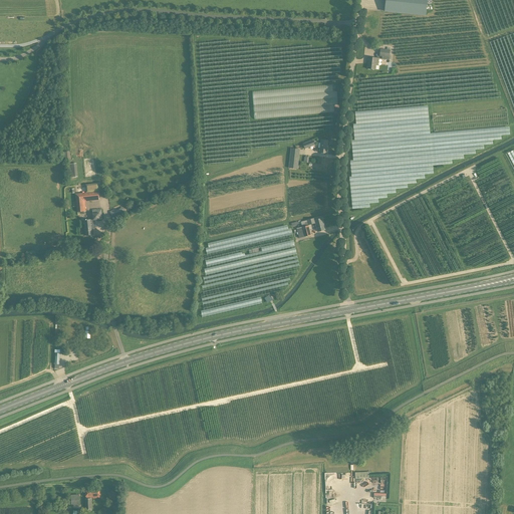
[(386,0),(384,12),(425,16),(426,0),(386,0)]
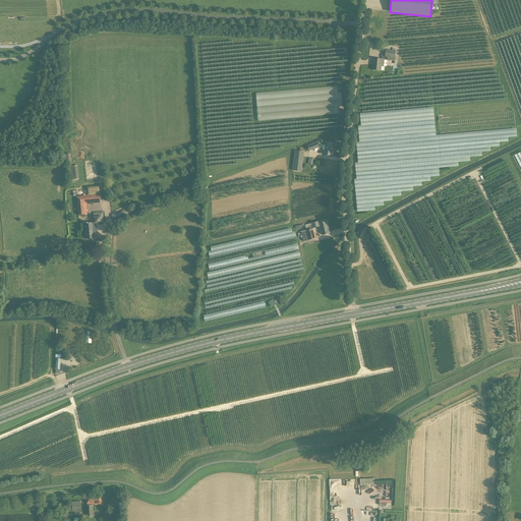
[(387,57),(387,60),(394,61),(395,51),(386,50),(385,57),(387,57)]
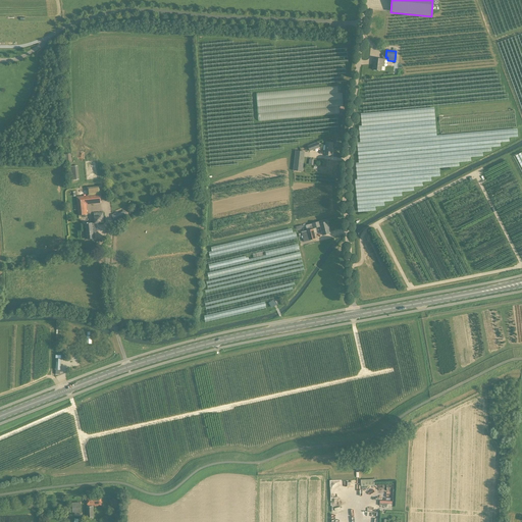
[(383,66),(384,59),(374,58),(372,70),(381,70),(381,66),(383,66)]
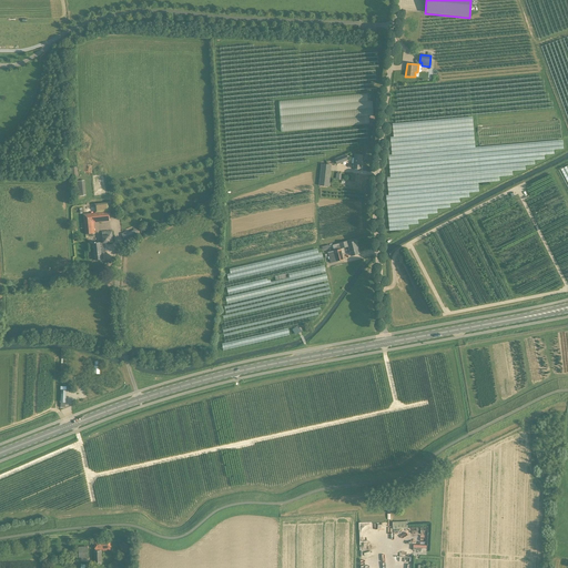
[(347,161),(345,154),(334,159),(336,165),(347,161)]
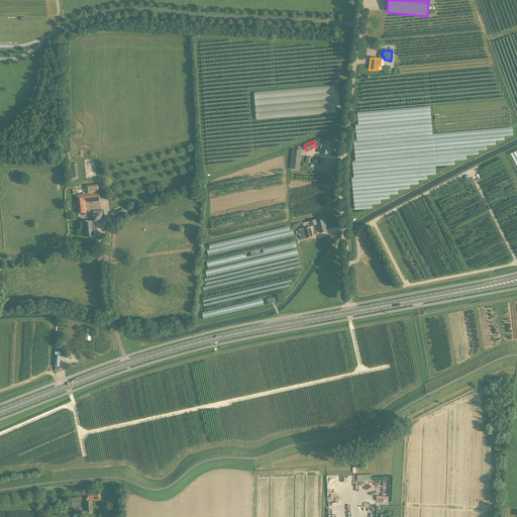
[(322,140),(321,153),(328,154),(330,141),(322,140)]
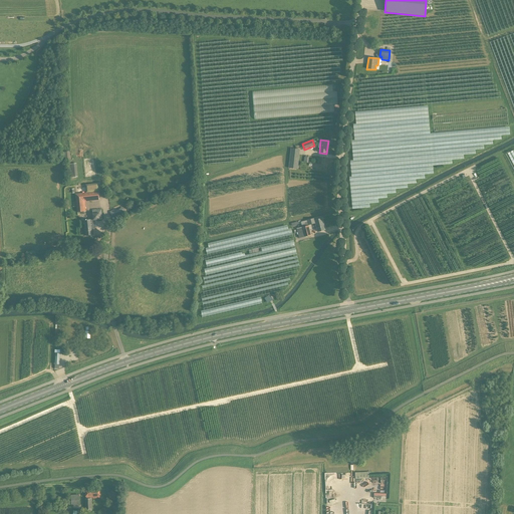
[(299,150),(290,148),(288,168),(297,169),(299,150)]
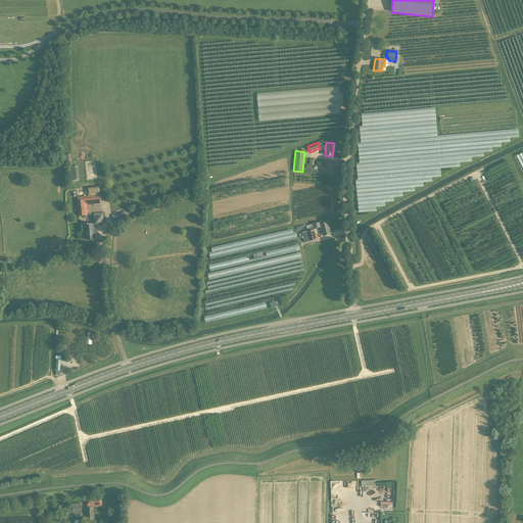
[(72,180),(79,180),(79,165),(70,167),(72,180)]
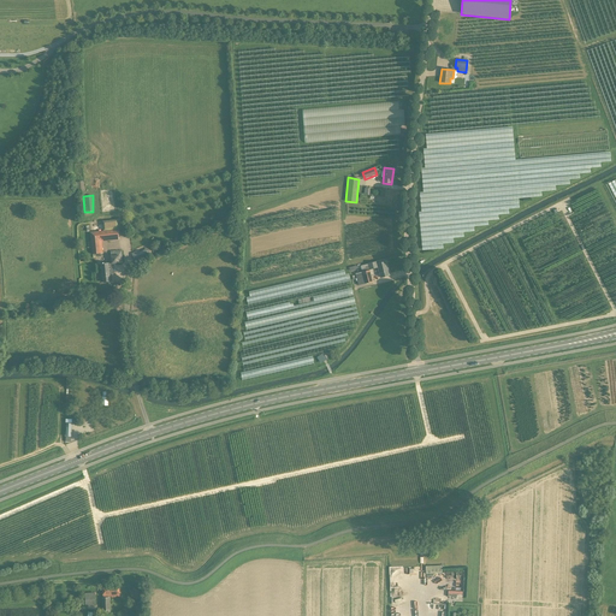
[(118,230),(90,232),(93,254),(100,254),(99,240),(119,237),(118,230)]
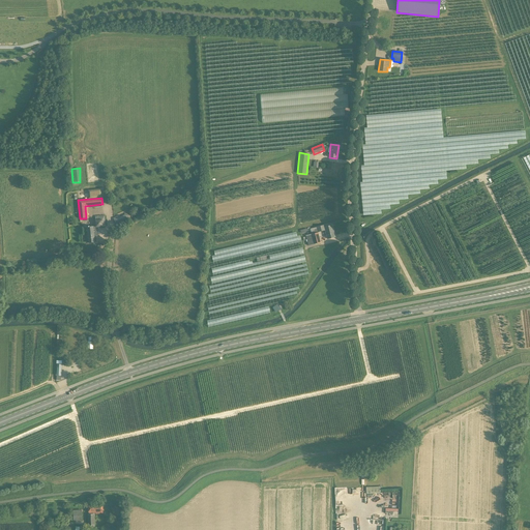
[(127,213),(120,216),(123,223),(129,218),(127,213)]
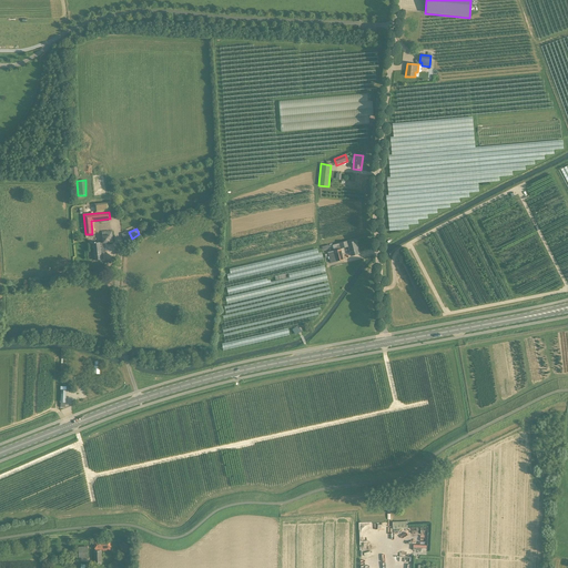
[(102,232),(103,242),(112,242),(112,231),(102,232)]
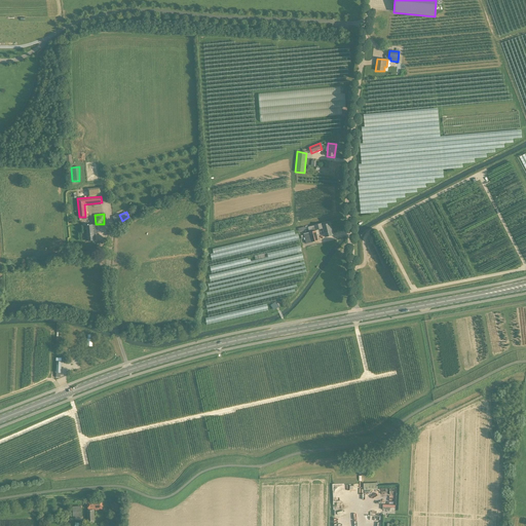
[(308,232),(303,233),(306,243),(317,240),(315,230),(323,228),(323,229),(325,237),(333,235),(330,223),(322,225),(322,223),(307,227),(309,232),(308,232)]
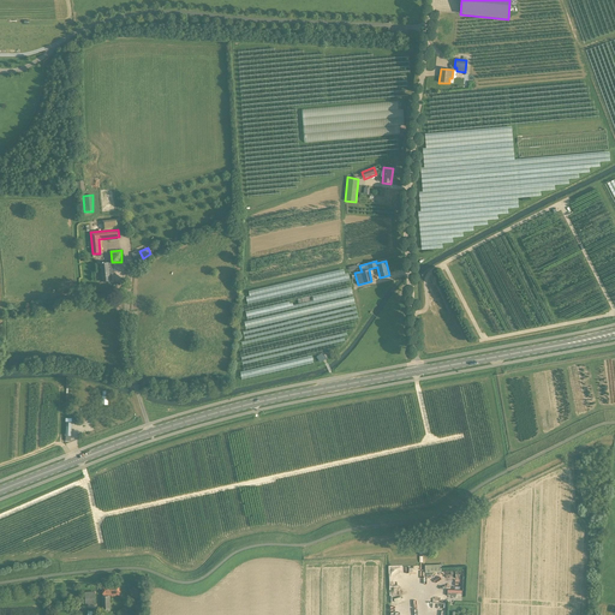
[(102,263),(99,264),(100,276),(101,276),(101,282),(111,281),(111,273),(114,273),(113,268),(112,268),(109,268),(109,263),(103,263),(103,262),(102,262),(102,263)]
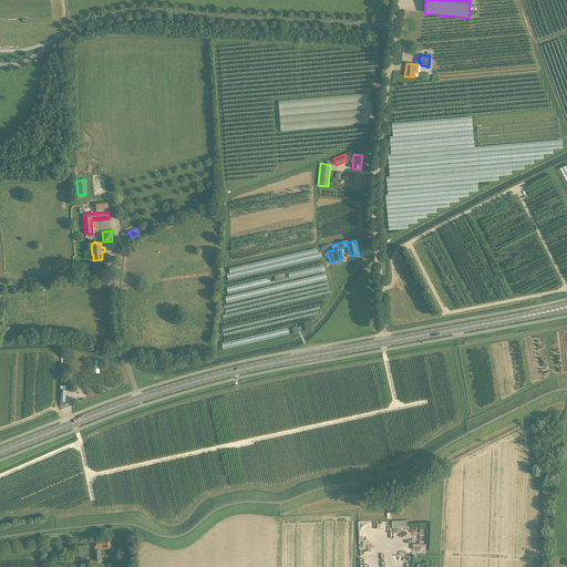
[(110,538),(95,539),(95,548),(103,548),(103,550),(105,549),(110,548),(110,538)]
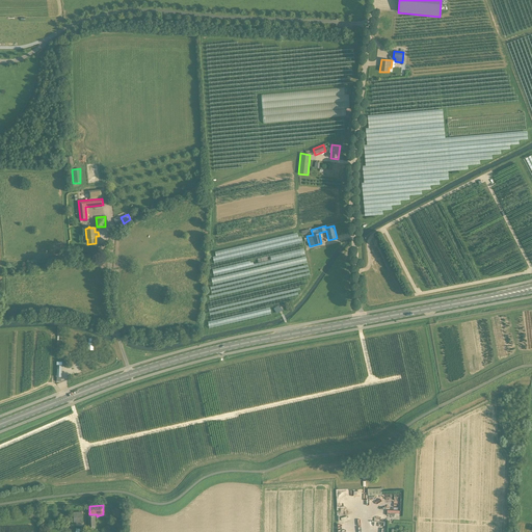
[(74,523),(79,523),(81,523),(82,523),(82,511),(73,512),(74,523)]
